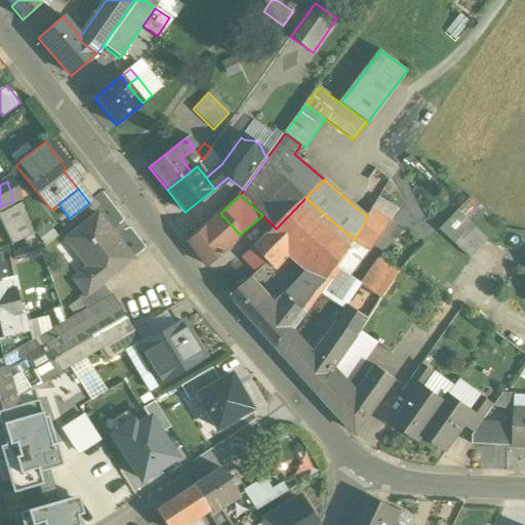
[(312,273),(289,298),(305,310),(319,293),(336,270),(348,255),(346,254),(354,240),(306,198),(277,228),(276,229),(256,248),(274,269),(289,252),(312,273)]
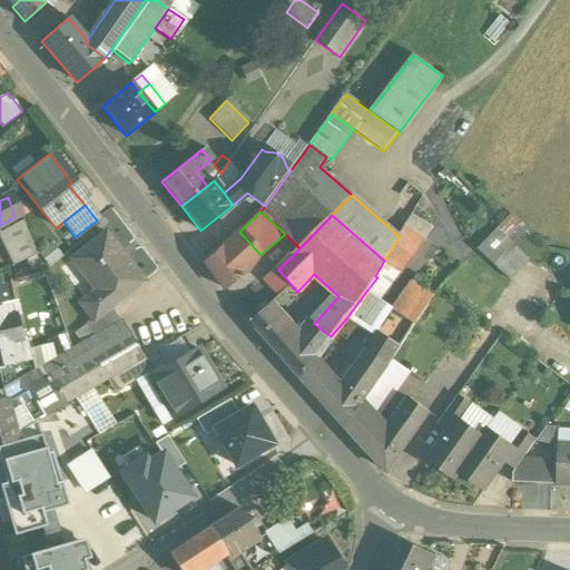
[(433,228),(411,215),(405,227),(425,241),(433,228)]
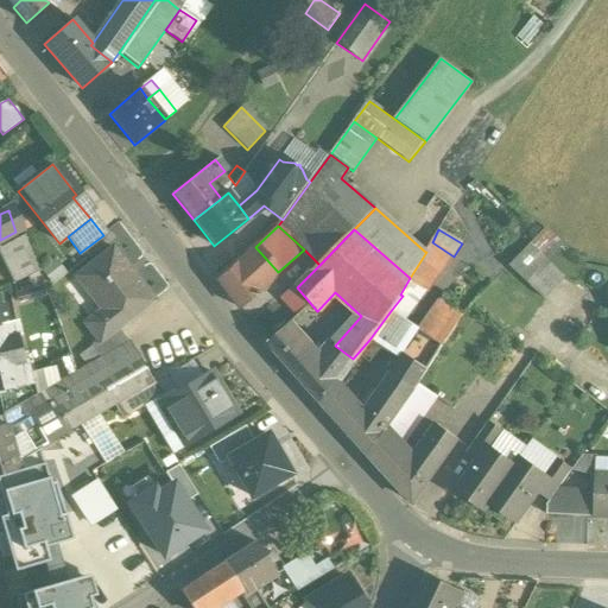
[(570,255),(544,230),(529,246),(555,271),(570,255)]
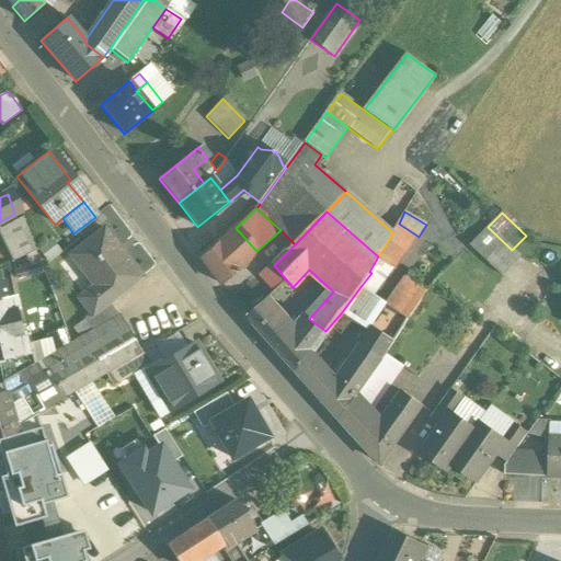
[(24,216),(0,229),(0,240),(11,263),(36,250),(24,216)]
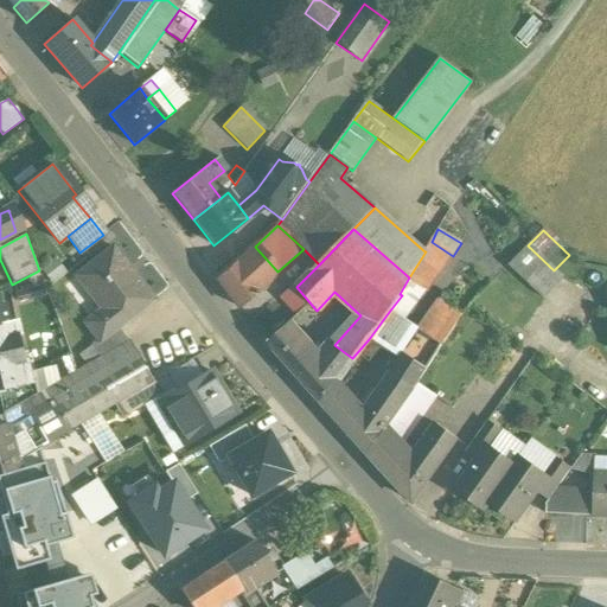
[(432,242),(426,251),(409,278),(427,288),(453,256),(432,242)]
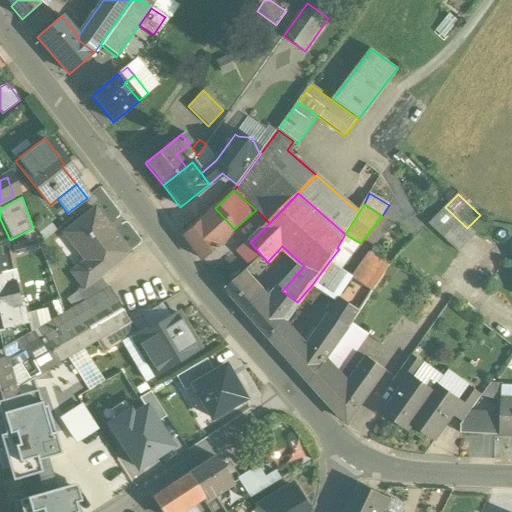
[(467,228),(445,207),(428,225),(459,252),(475,235),(467,228)]
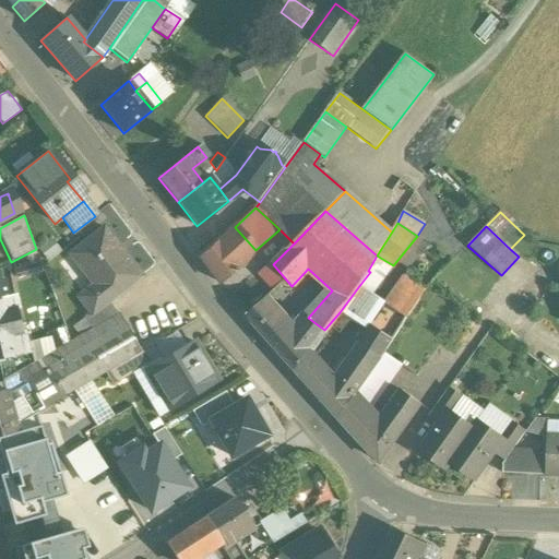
[(235,227),(218,244),(200,259),(218,283),(256,250),(235,227)]
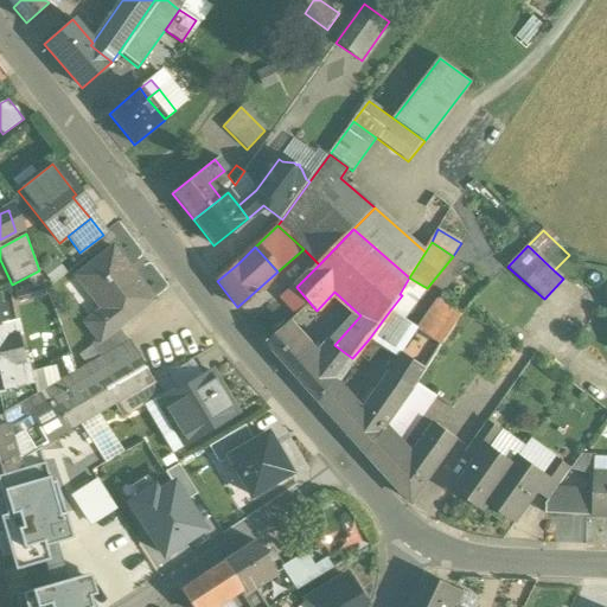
[(129,282),(106,254),(74,279),(100,312),(83,325),(97,343),(98,344),(116,330),(153,301),(134,279),(129,282)]
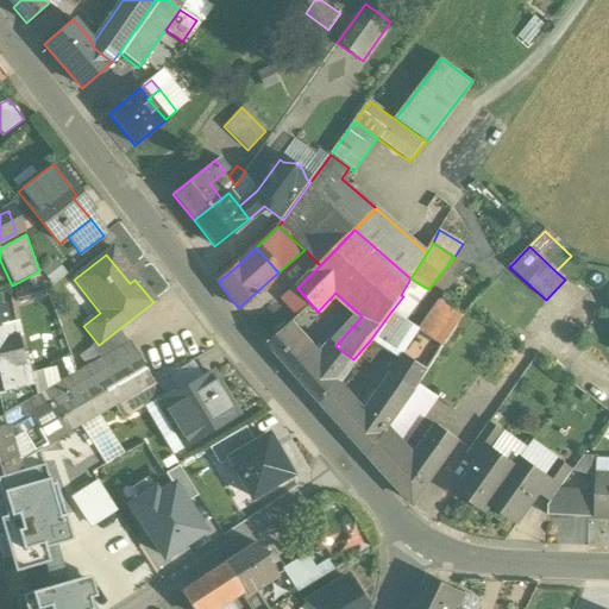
[(418,331),(390,313),(370,340),(382,347),(396,358),(387,374),(393,377),(412,391),(464,315),(441,299),(418,331)]
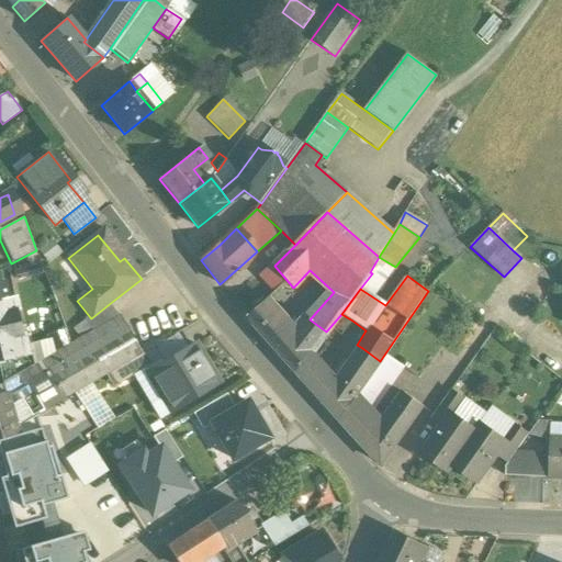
[(0,300),(0,359),(24,355),(23,352),(11,298),(0,300)]
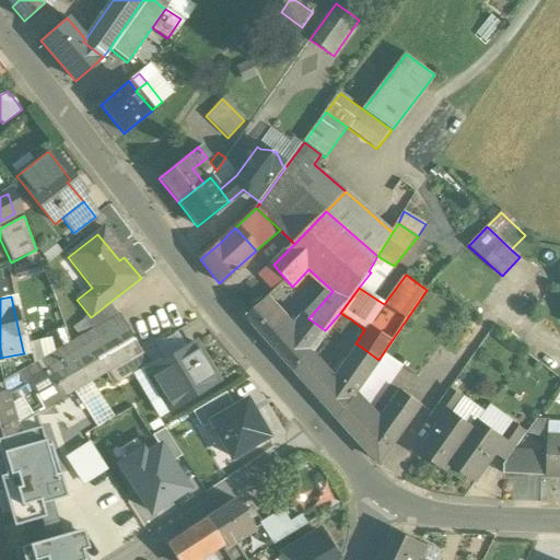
[(269,300),(247,318),(258,330),(273,316),(288,330),(292,325),(269,300)]
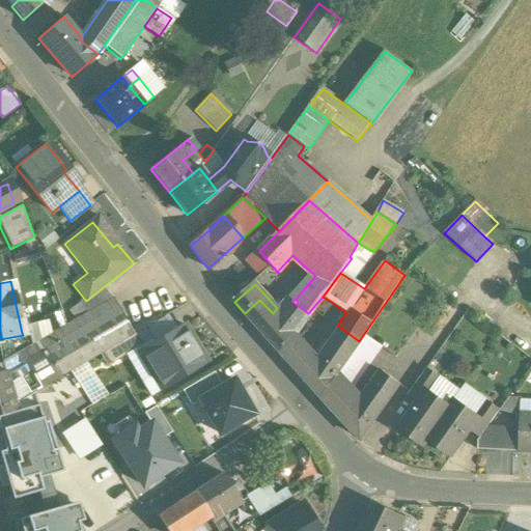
[(102,288),(86,301),(85,300),(80,304),(87,313),(112,300),(102,288)]
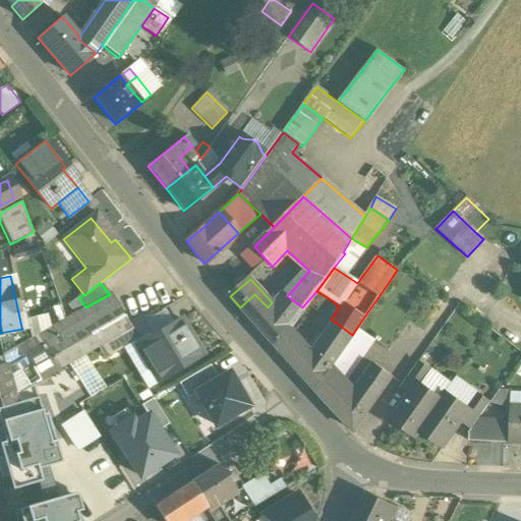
[(85,307),(49,329),(56,341),(115,303),(110,294),(85,307)]
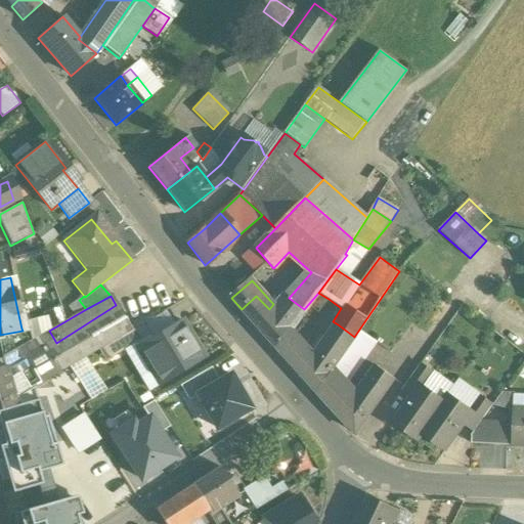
[(269,309),(256,296),(242,309),(275,347),(289,332),(304,309),(289,298),(277,310),(273,304),(269,309)]
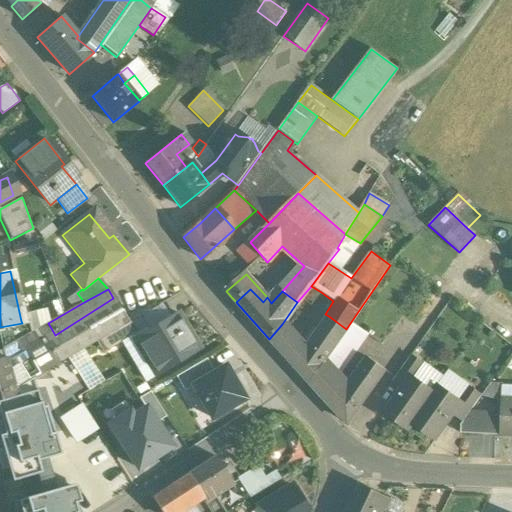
[(55,335),(43,343),(50,355),(55,364),(56,363),(57,363),(100,339),(128,323),(114,298),(113,298),(55,335)]
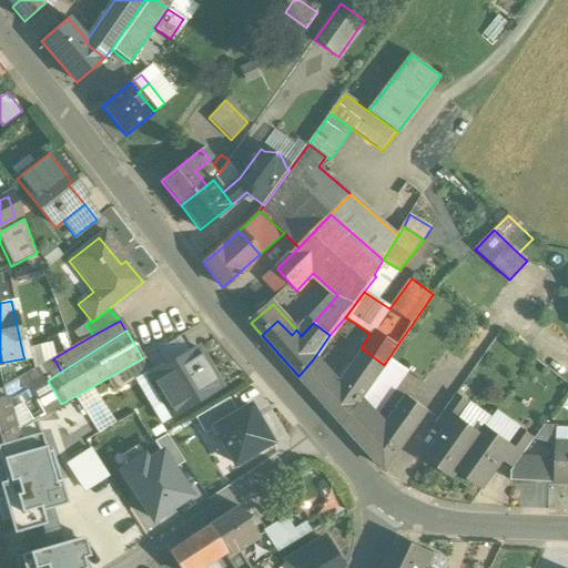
[(196,348),(149,377),(172,416),(220,387),(196,348)]
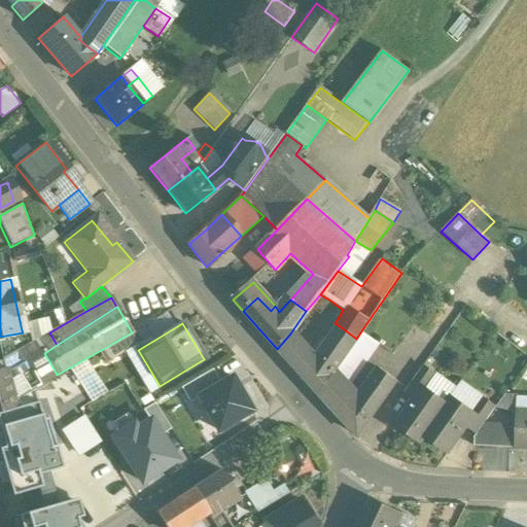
[(132,332),(103,349),(110,360),(150,337),(143,325),(132,332)]
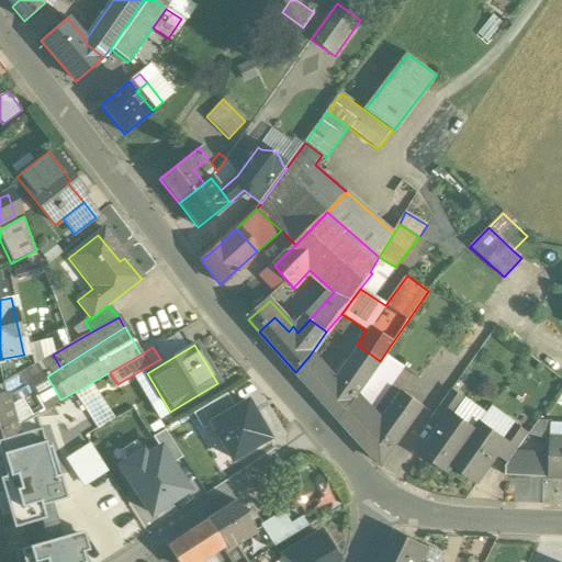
[(337,382),(323,403),(339,420),(356,397),(377,367),(380,361),(362,348),(337,382)]
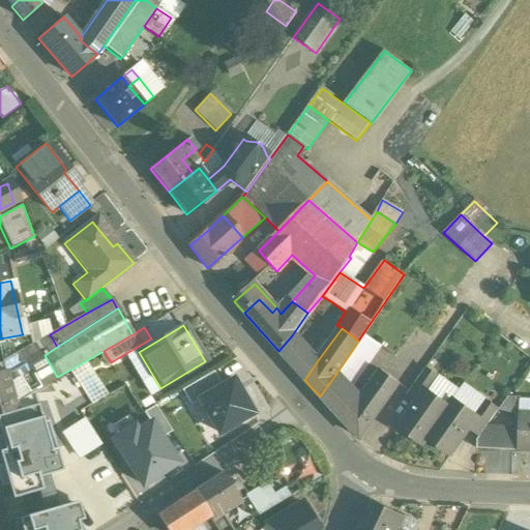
[(23,334),(0,339),(0,357),(1,362),(31,345),(28,331),(22,332),(23,334)]
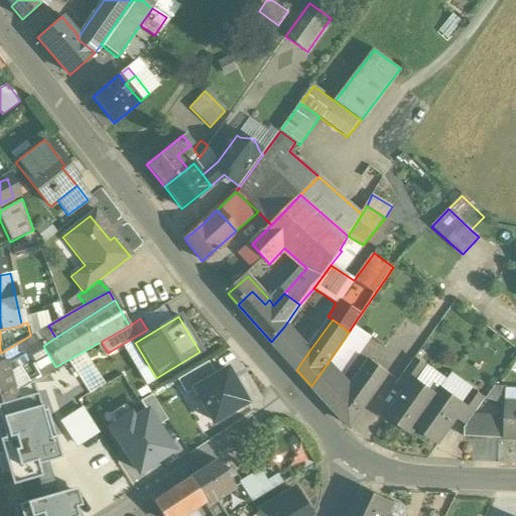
[(48,326),(35,334),(43,346),(55,338),(48,326)]
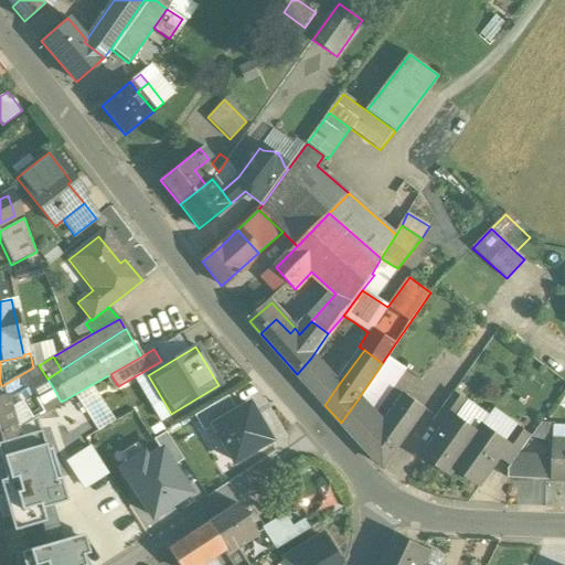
[(311,358),(297,374),(324,405),(339,384),(311,358)]
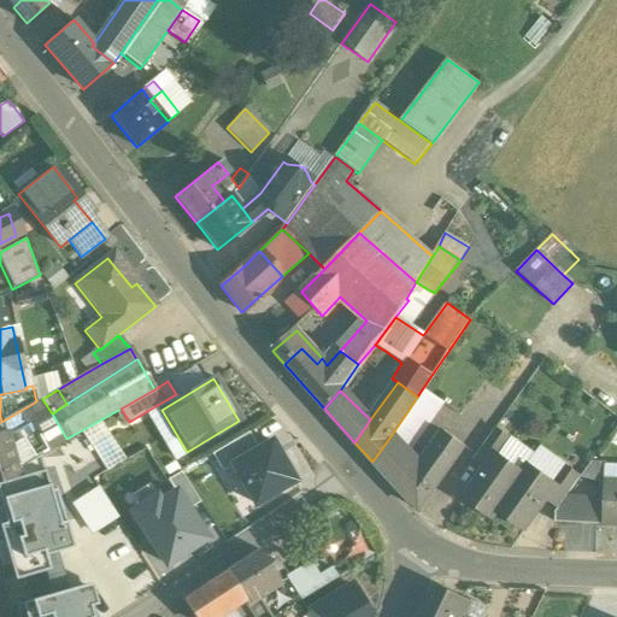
[(423,400),(417,397),(413,403),(418,406),(423,400)]
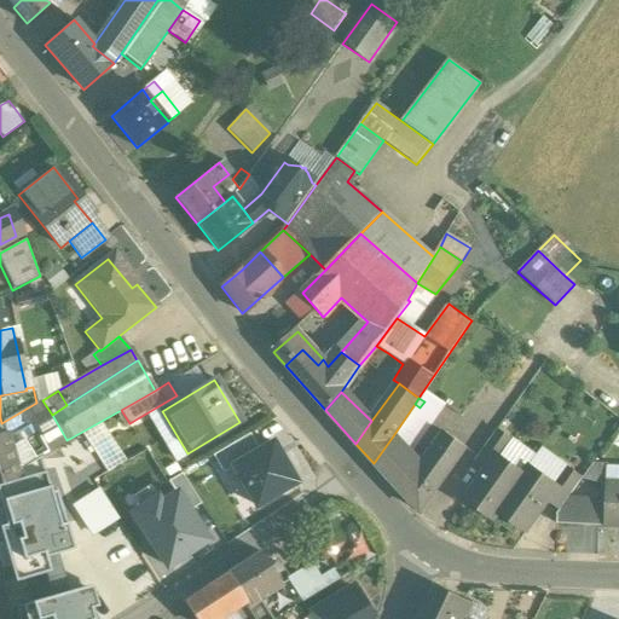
[(61,429),(40,443),(46,453),(67,440),(61,429)]
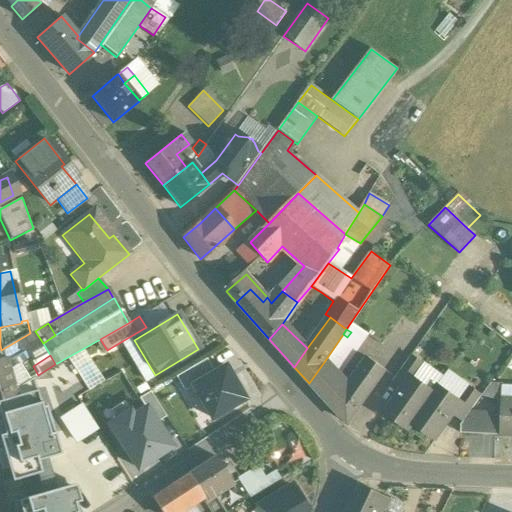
[(410,357),(393,381),(402,388),(410,377),(413,379),(423,366),(410,357)]
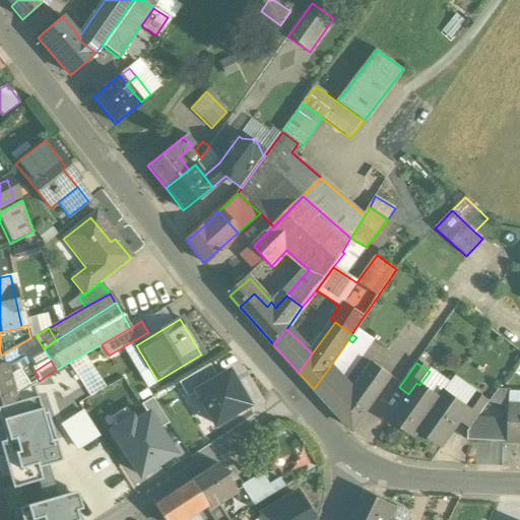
[(4,364),(0,365),(0,407),(15,403),(13,396),(8,377),(4,364)]
